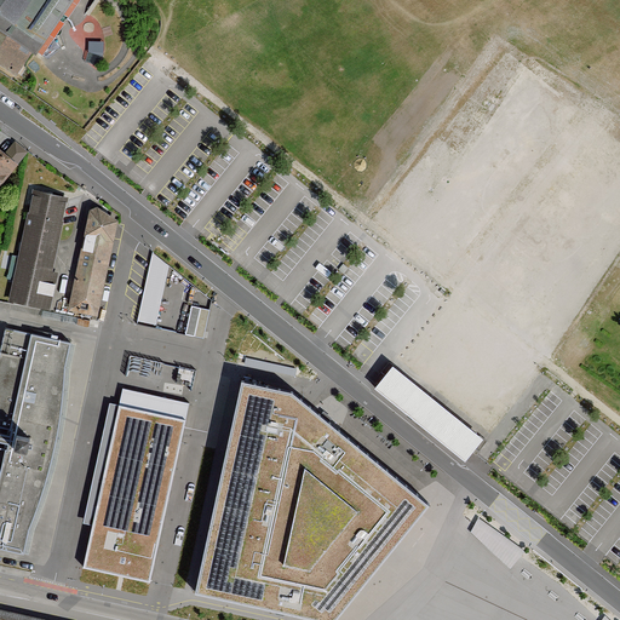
[(0,0),(0,64),(15,74),(32,51),(36,53),(73,0),(0,0)]
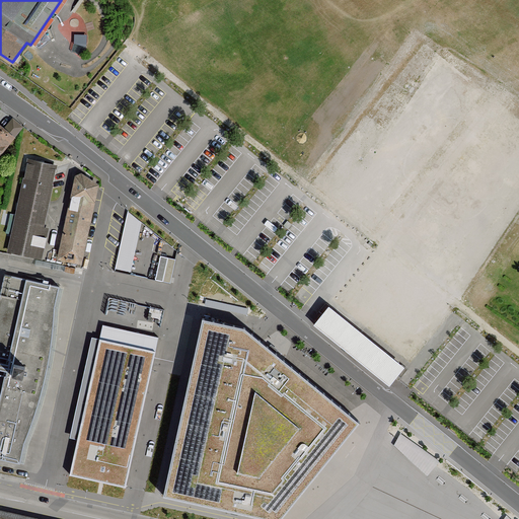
[(431,8),(424,20),(436,26),(443,14),(431,8)]
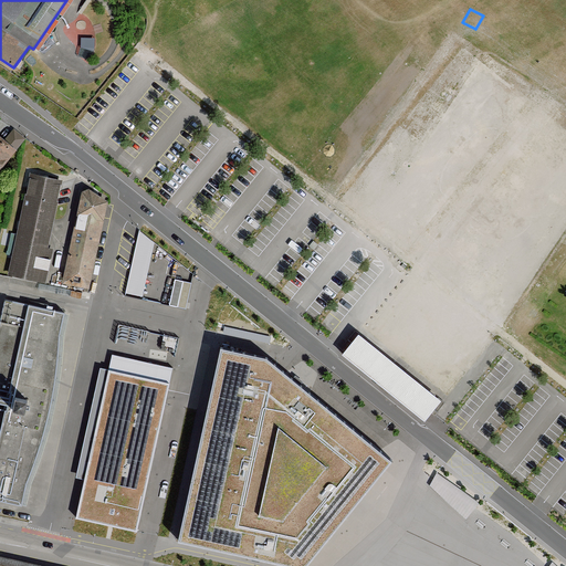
[(551,19),(543,30),(554,38),(562,27),(551,19)]
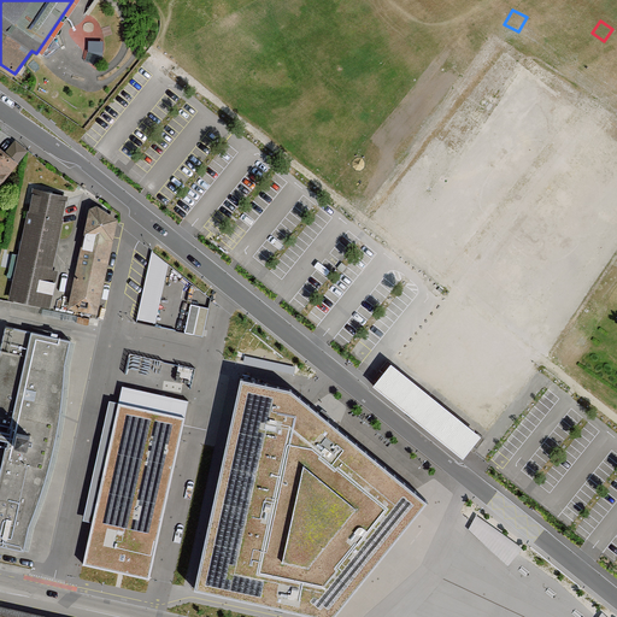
[(475,60),(487,72),(501,57),(488,46),(475,60)]
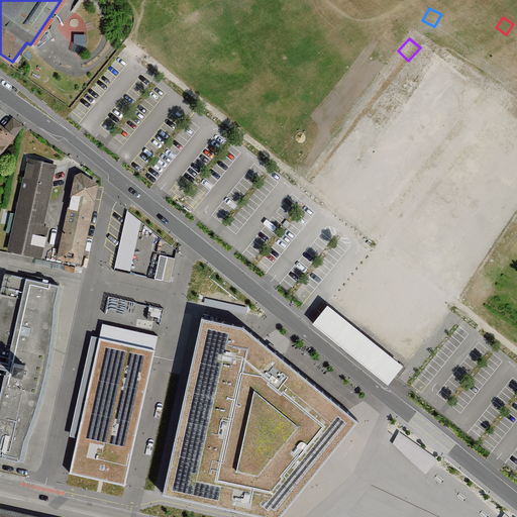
[(438,67),(450,74),(457,63),(445,55),(438,67)]
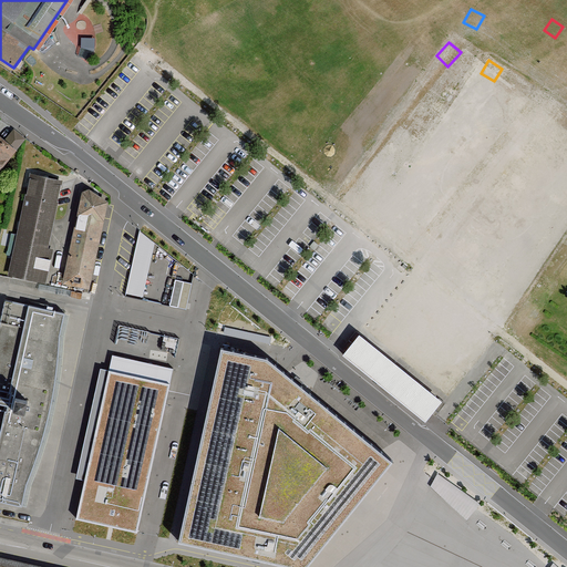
[(552,89),(560,74),(548,68),(539,81),(552,89)]
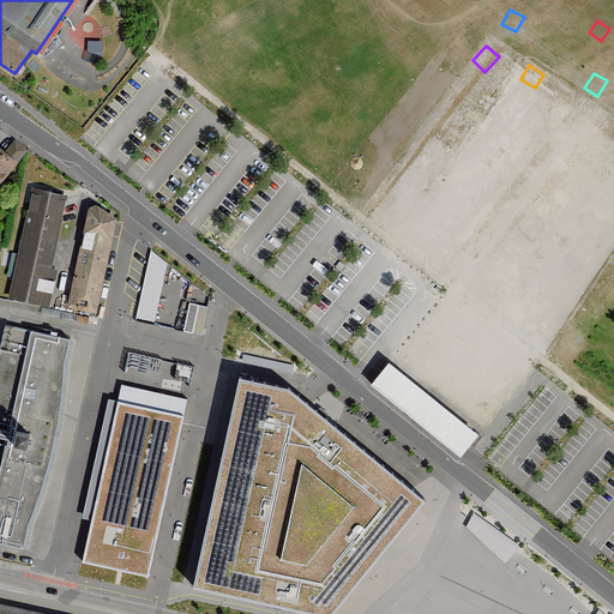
[(552,82),(545,92),(555,101),(564,90),(552,82)]
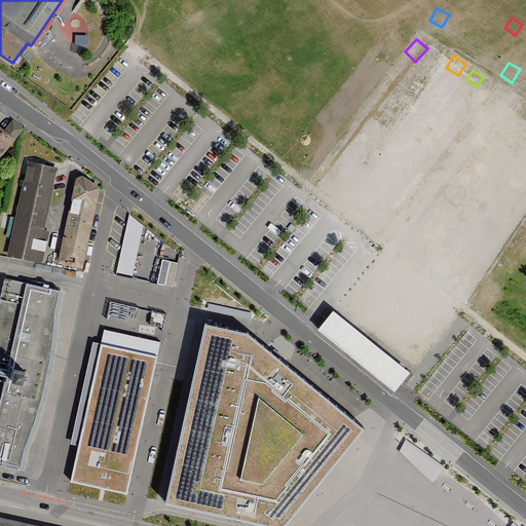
[(481,83),(474,96),(487,104),(494,91),(481,83)]
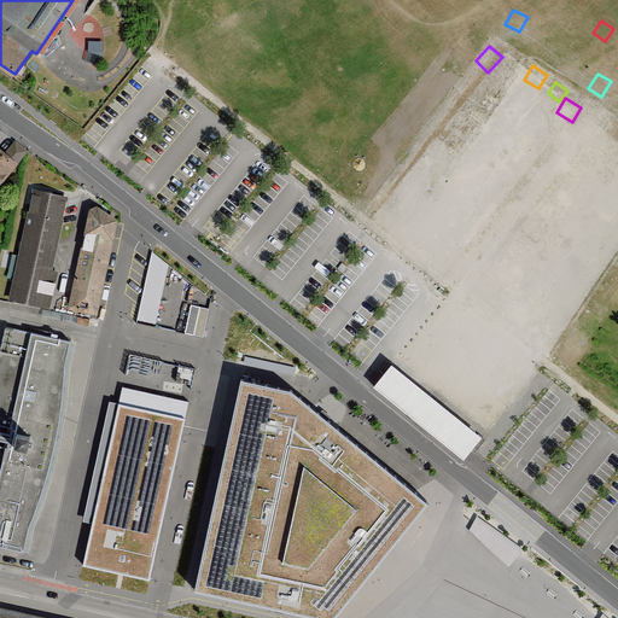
[(436,117),(452,129),(462,114),(447,103),(436,117)]
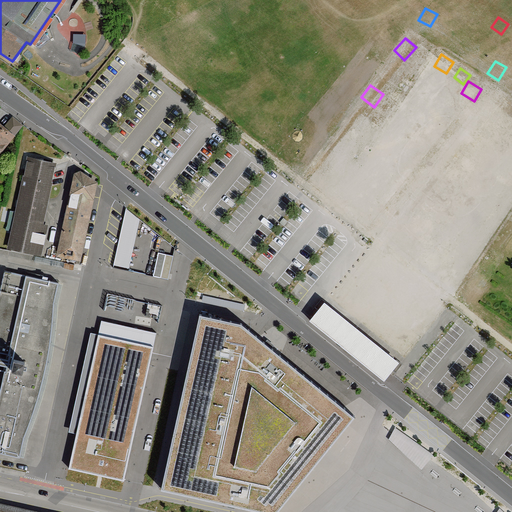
[(386,99),(399,104),(403,92),(391,87),(386,99)]
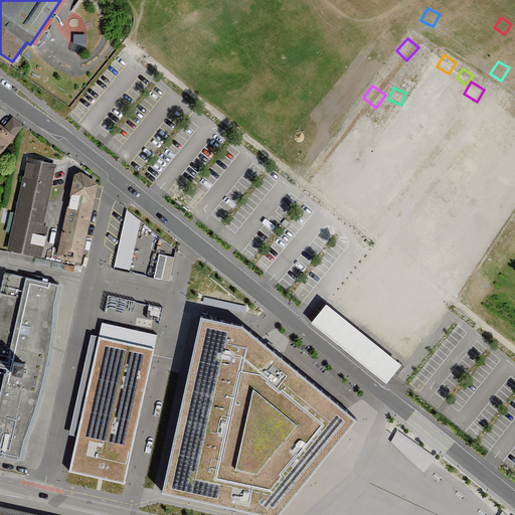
[(424,115),(433,104),(419,94),(411,105),(424,115)]
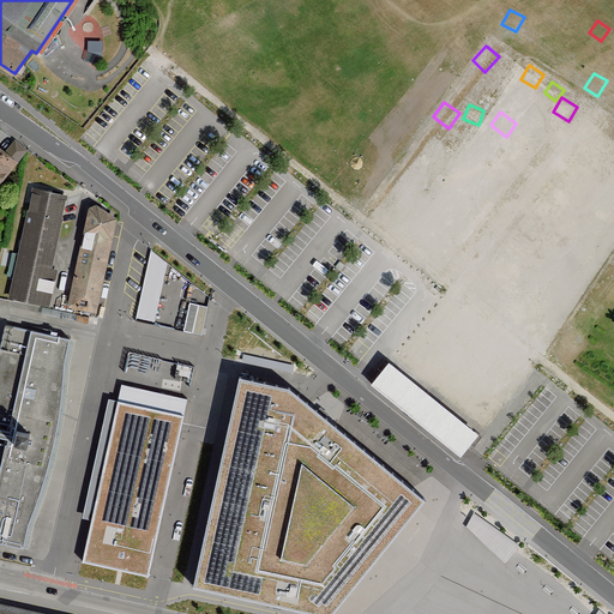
[(413,144),(428,155),(440,138),(425,127),(413,144)]
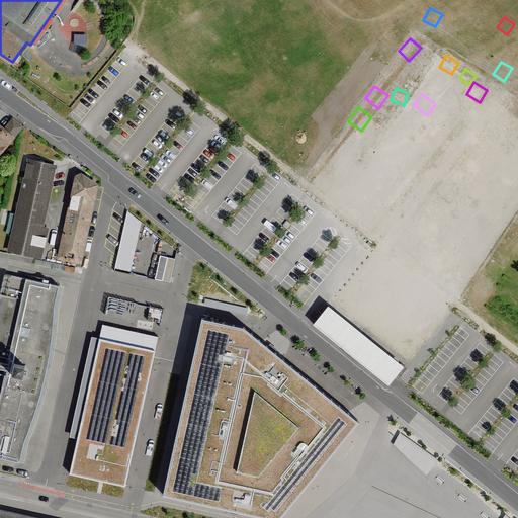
[(403,150),(418,160),(440,127),(425,117),(403,150)]
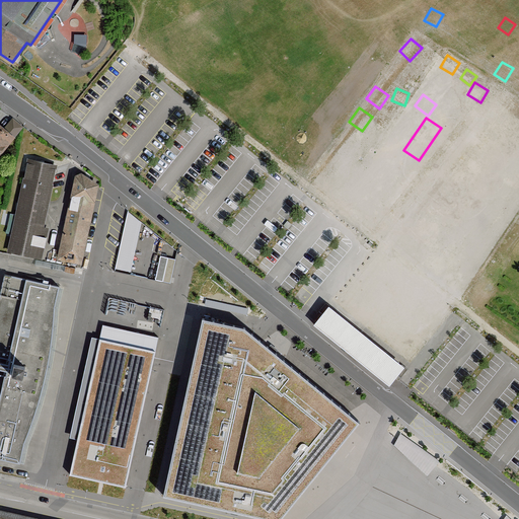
[(12,119),(4,129),(14,138),(23,128),(12,119)]
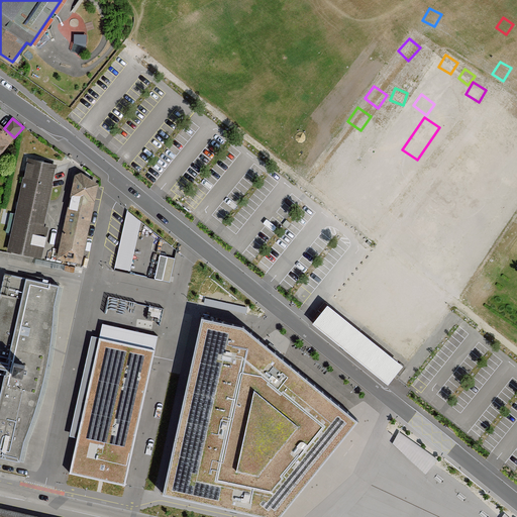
[(0,125),(0,154),(14,137),(4,128),(0,125)]
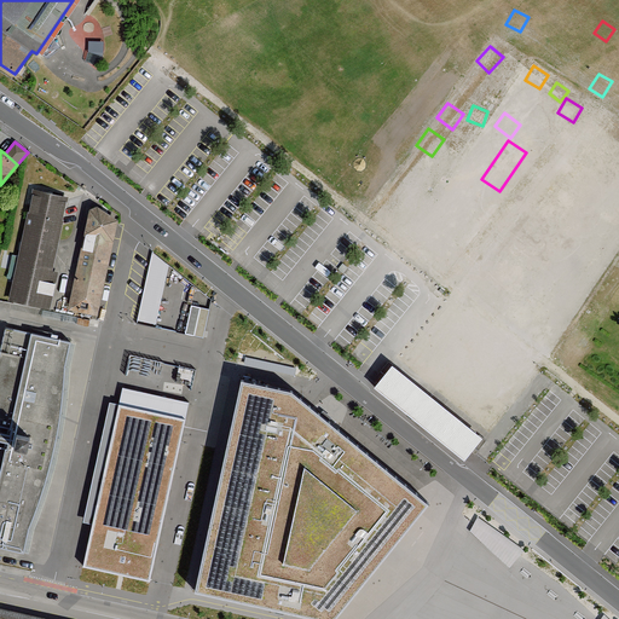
[(461,173),(446,187),(458,201),(474,186),(461,173)]
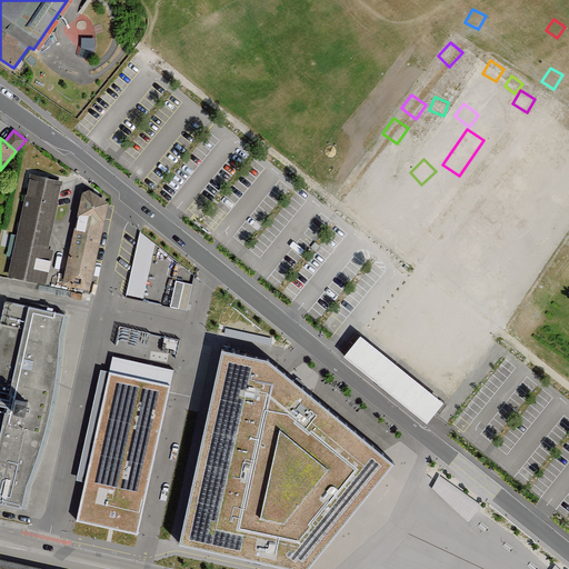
[(547,198),(557,182),(542,172),(532,189),(547,198)]
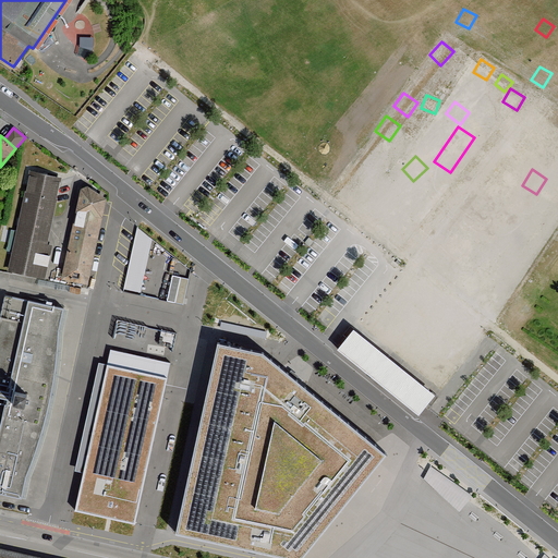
[(60,177),(31,170),(9,270),(38,277),(60,177)]
